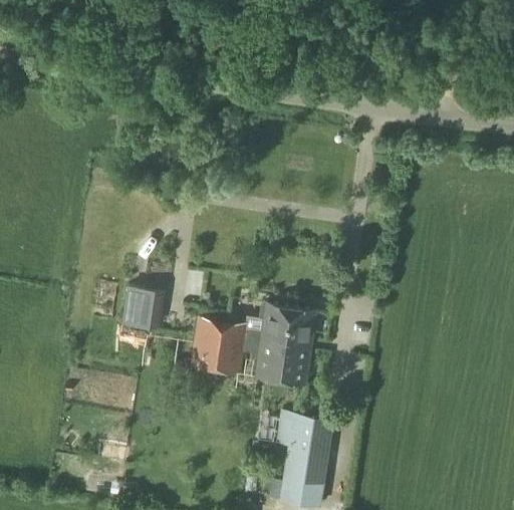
[(144,301),(145,289),(129,286),(123,322),(157,327),(160,303),(144,301)]
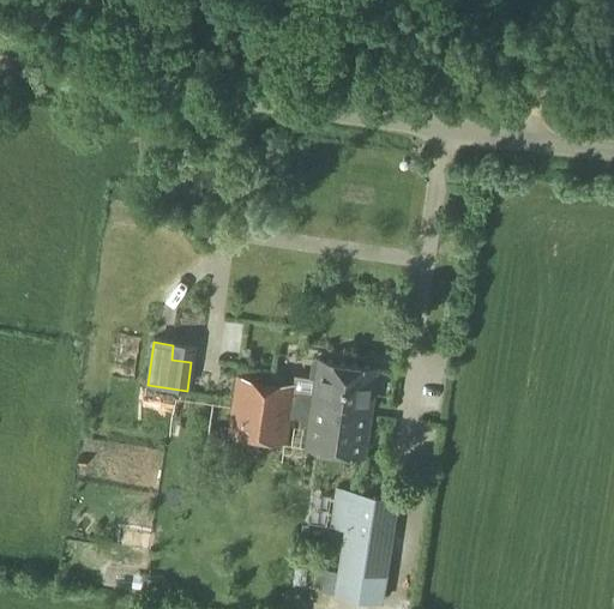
[(200,356),(198,384),(212,385),(214,357),(200,356)]
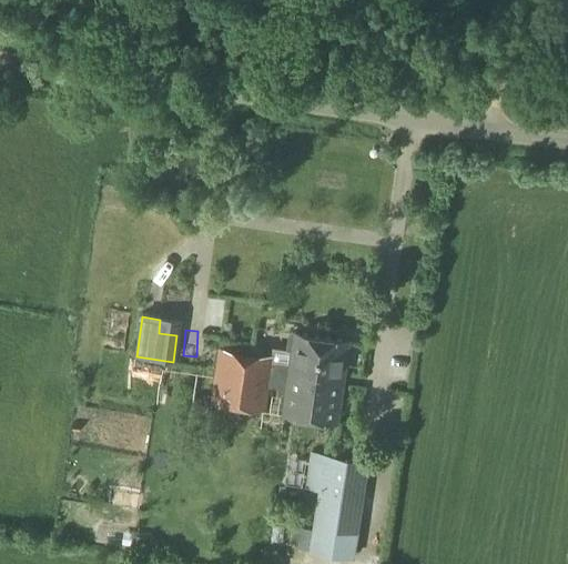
[(262,371),(292,375),(342,383),(347,344),(297,336),(296,340),(292,340),(290,354),(294,355),(293,370),(286,369),(286,365),(271,363),(272,358),(221,351),(217,376),(261,382),(262,371)]
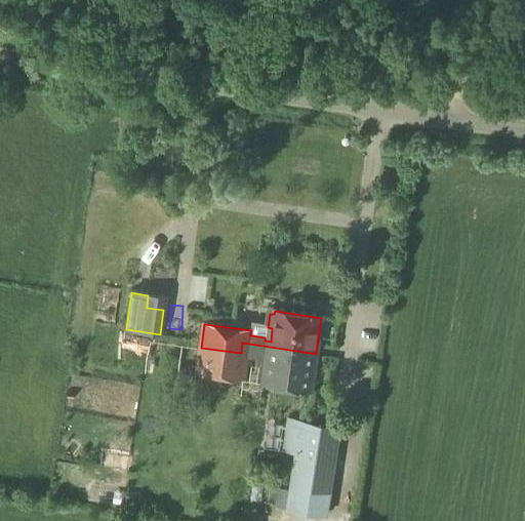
[(316,354),(270,347),(242,343),(241,353),(201,348),(197,375),(244,382),(247,360),(267,363),(264,385),(311,392),(316,354)]
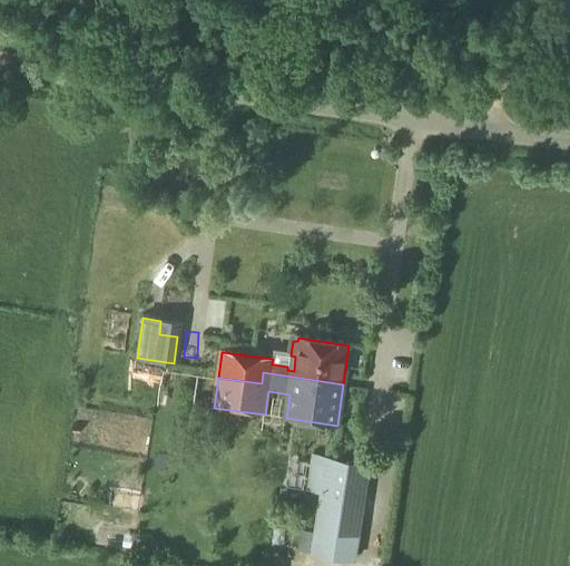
[(159,413),(136,410),(131,445),(155,448),(159,413)]
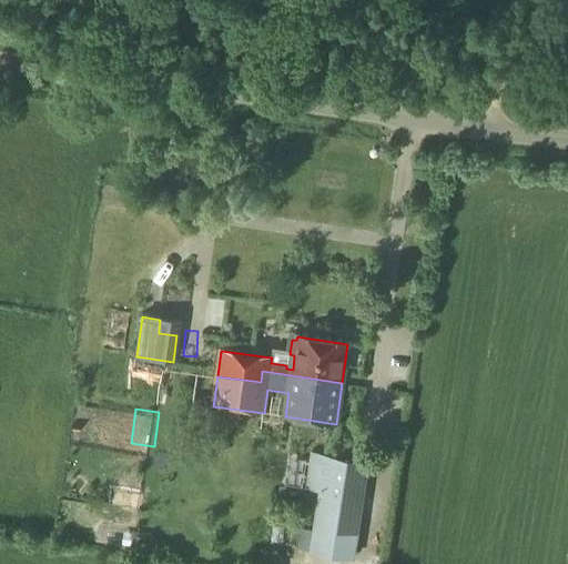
[(310,455),(305,490),(304,492),(317,494),(308,556),(354,563),(369,464),(310,455)]
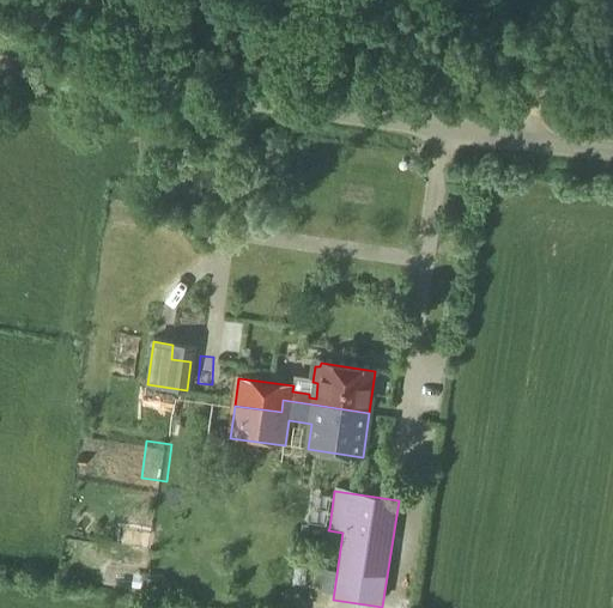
[(260,573),(260,596),(304,596),(304,573),(260,573)]
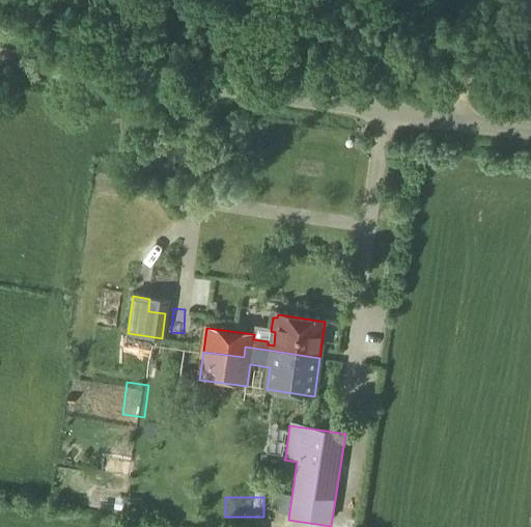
[(145,507),(133,505),(131,516),(143,518),(145,507)]
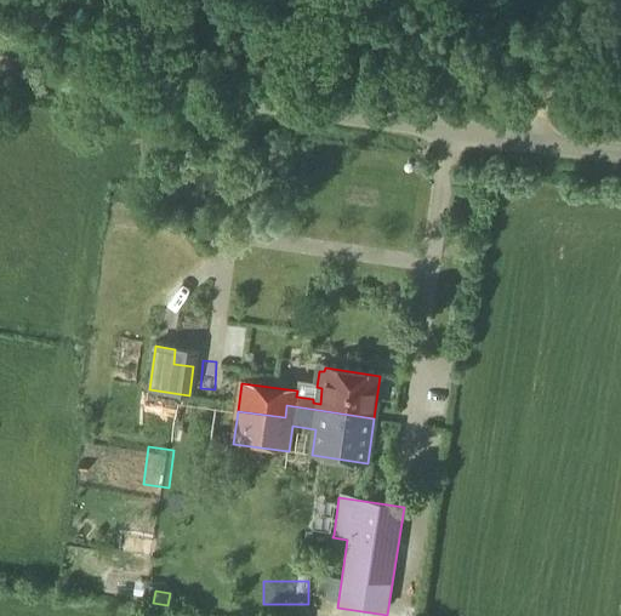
All buildings are outlined.
